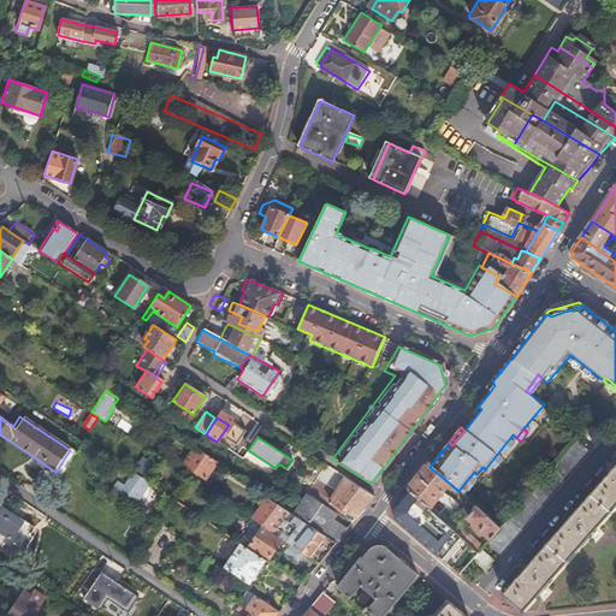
[(246,452),(253,443),(248,440),(241,450),(246,452)]
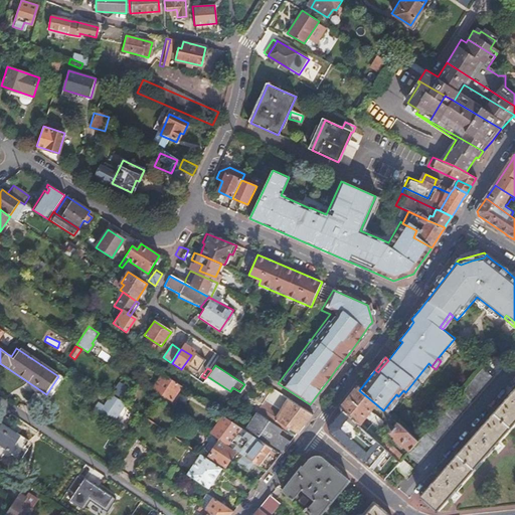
[(186,372),(195,378),(197,375),(188,370),(186,372)]
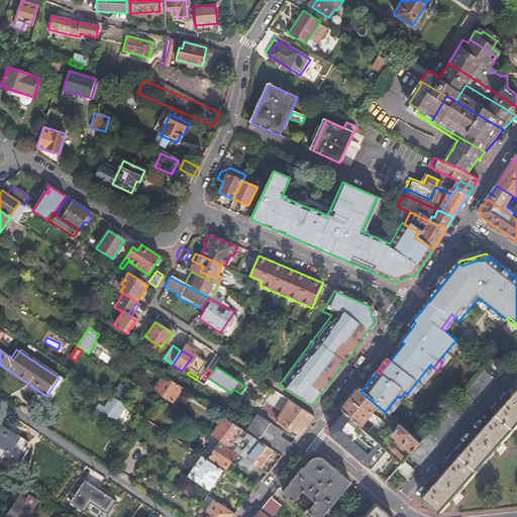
[(181,389),(163,377),(153,392),(172,404),(181,389)]
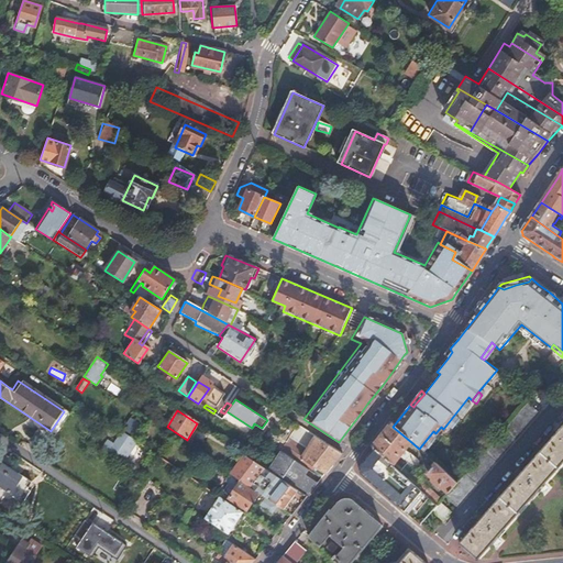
[(442,500),(438,506),(435,508),(446,518),(527,424),(516,414),(509,421),(506,426),(488,445),(457,483),(448,494),(442,500)]
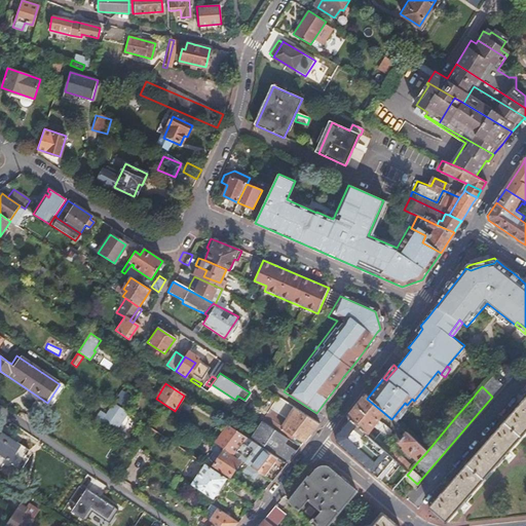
[(525,393),(428,509),(446,523),(525,429),(525,393)]
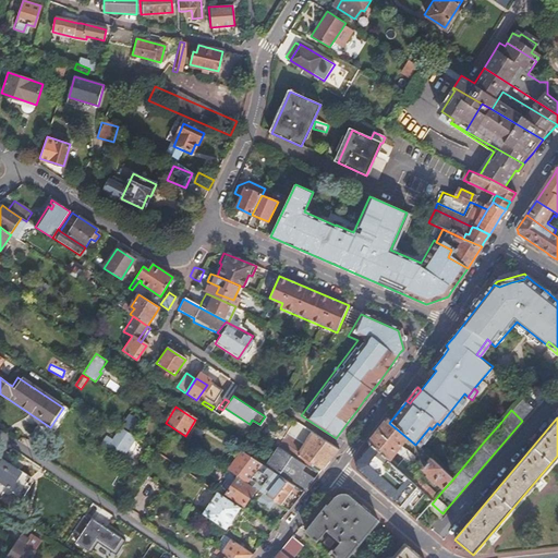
[(367,444),(420,489),(434,501),(438,496),(410,472),(413,468),(403,460),(407,457),(404,455),(400,458),(396,453),(408,438),(389,423),(387,420),(383,425),(375,435),(367,444)]
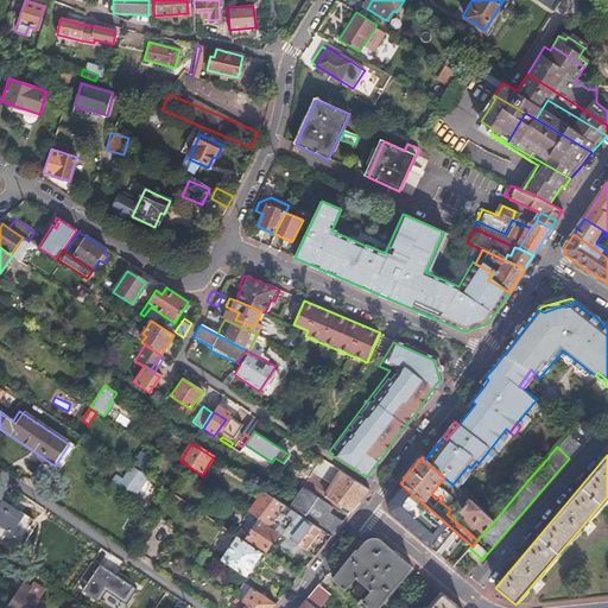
[(311,470),(301,486),(302,486),(305,488),(347,517),(353,510),(359,504),(363,496),(369,489),(325,461),(318,472),(333,480),(331,483),(311,470)]
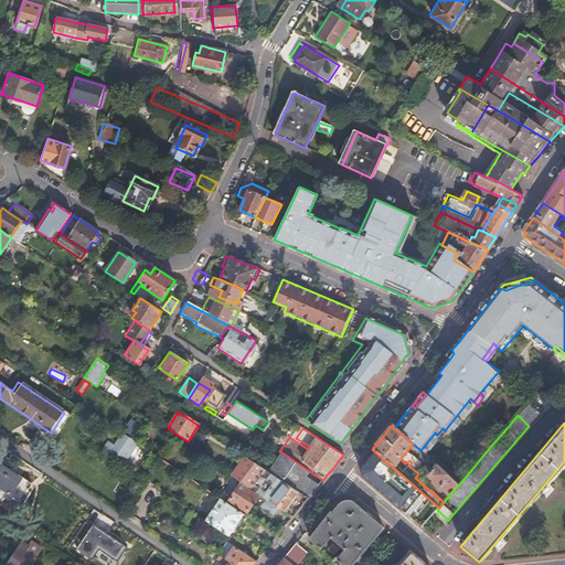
[(138,441),(121,432),(113,444),(107,439),(100,449),(114,458),(117,452),(127,458),(138,441)]
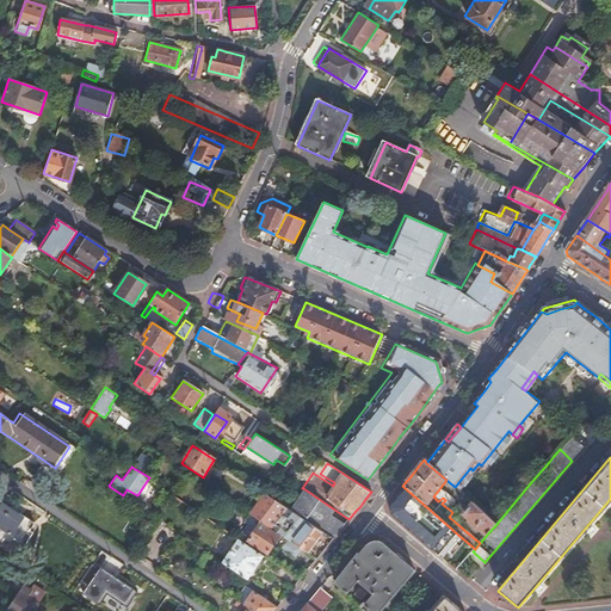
[(302,485),(307,473),(298,468),(292,480),(302,485)]
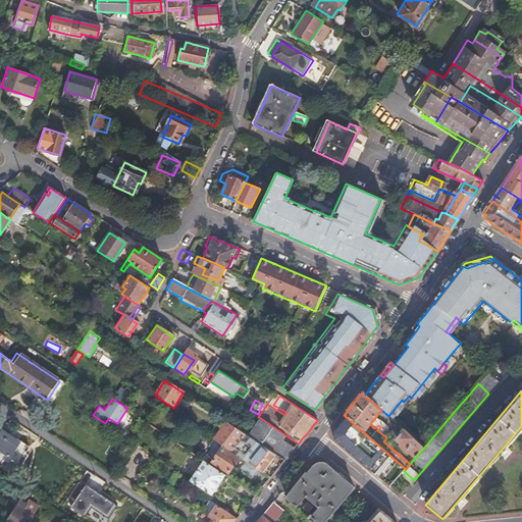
[(402,400),(388,416),(392,418),(404,402),(402,400)]
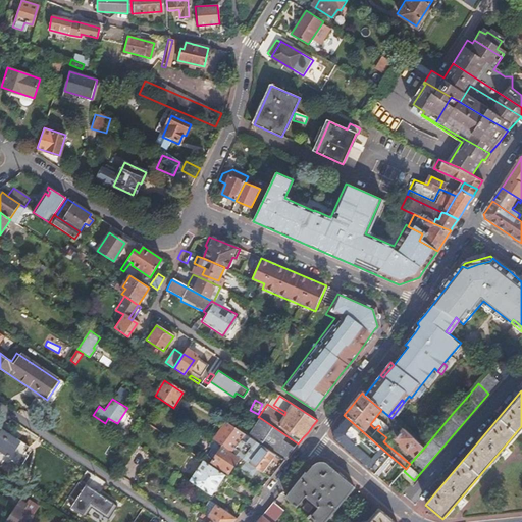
[(333,438),(376,476),(393,458),(344,415),(332,430),(332,434),(333,438)]
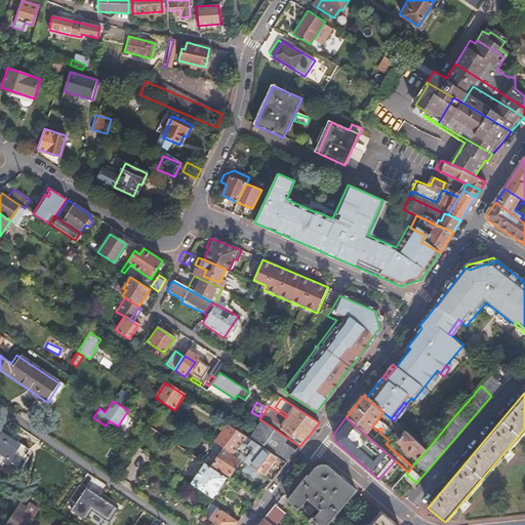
[(260,419),(249,435),(252,437),(264,421),(260,419)]
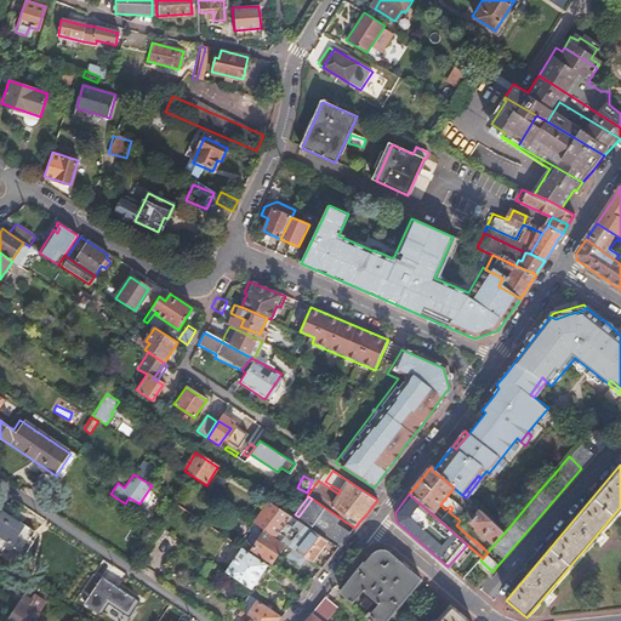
[(340,545),(354,528),(312,499),(298,517),(340,545)]
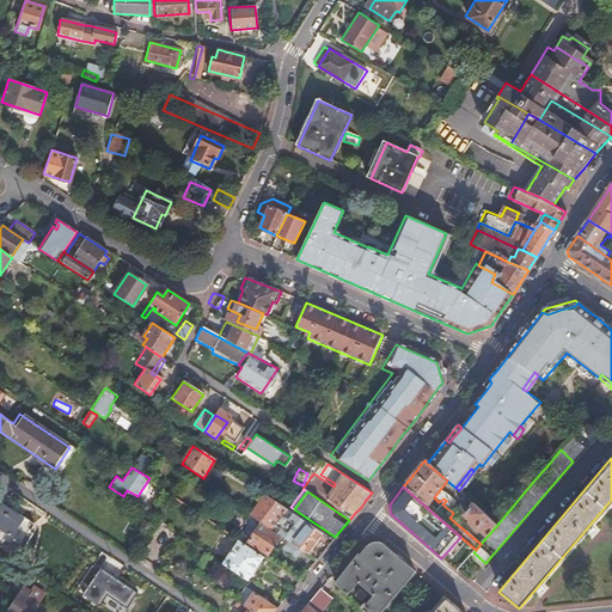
[(248,515),(279,537),(316,561),(319,557),(325,549),(332,540),(263,493),(248,515)]
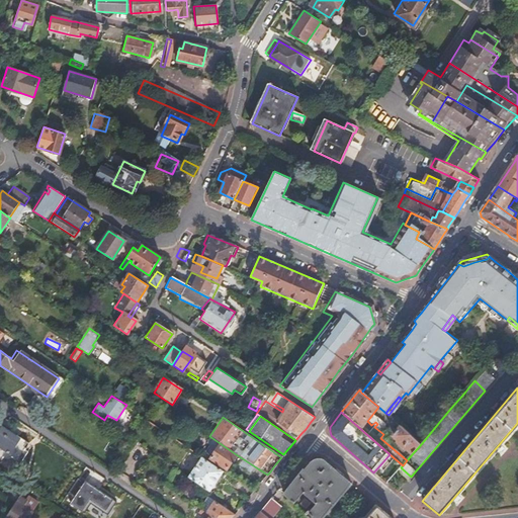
[(421,444),(403,428),(394,437),(412,454),(421,444)]
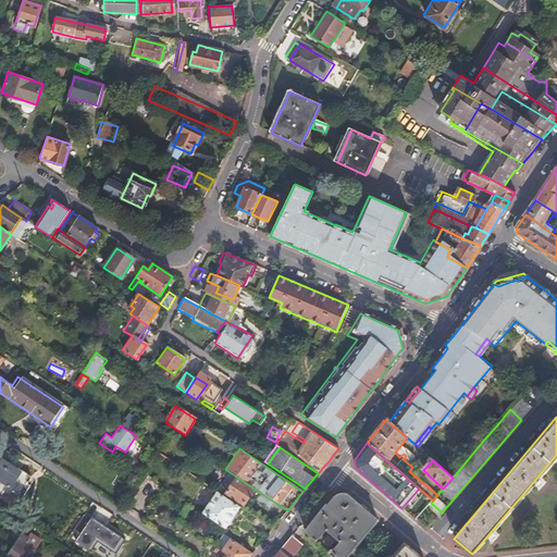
[(0,499),(8,489),(12,492),(12,493),(22,499),(25,496),(23,495),(32,481),(2,461),(0,465),(0,499)]
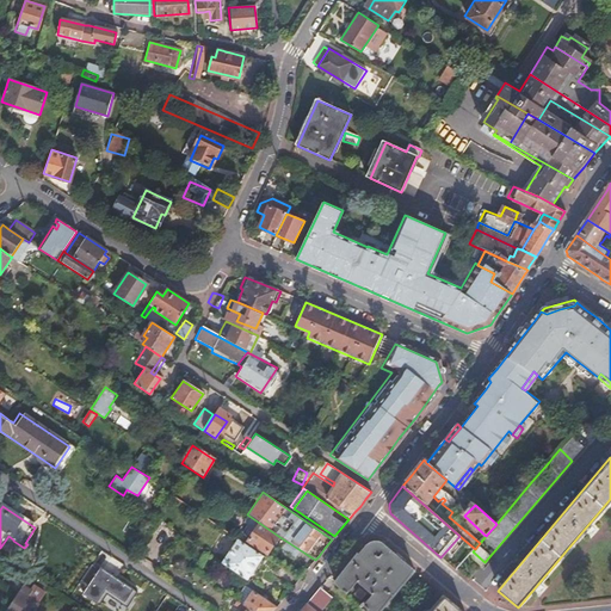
[(278,536),(247,514),(244,520),(247,524),(240,534),(247,539),(266,553),(278,536)]
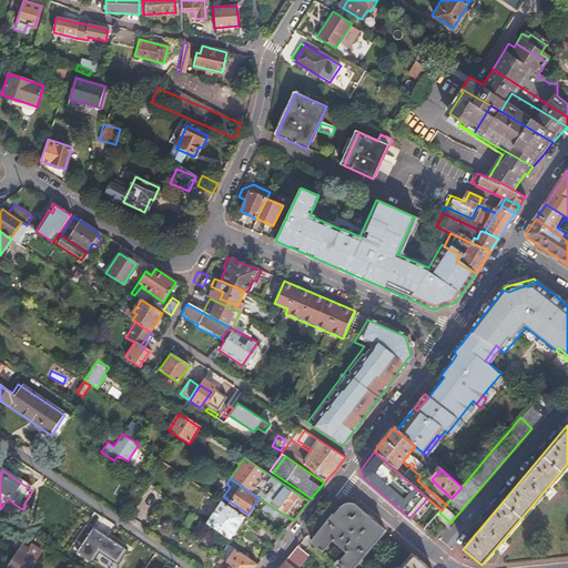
[(227,505),(222,501),(208,524),(230,538),(244,517),(227,505)]
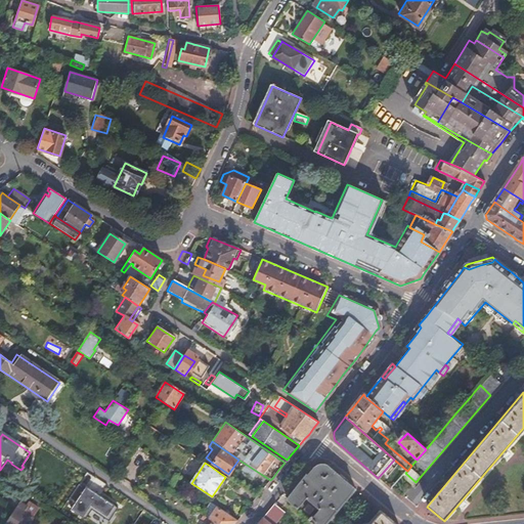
[(305,523),(330,523),(353,495),(328,475),(322,471),(320,470),(318,470),(316,470),(314,471),(309,474),(282,507),(292,514),(306,498),(319,509),(305,523)]
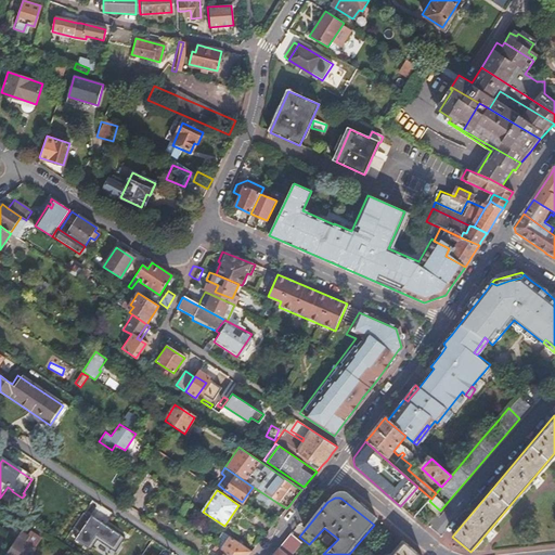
[(402,508),(403,510),(414,518),(415,518),(416,516),(424,508),(411,498),(402,508)]
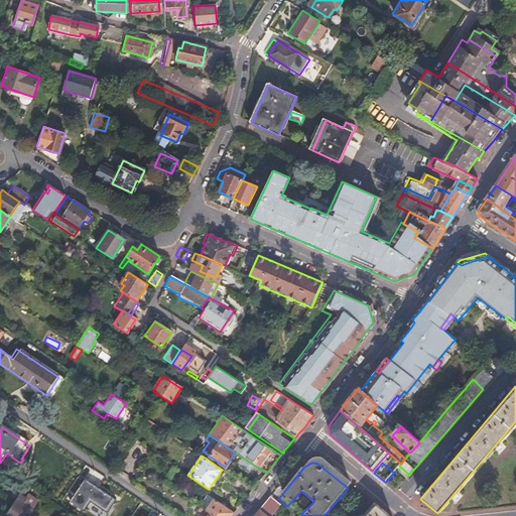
[(403,481),(394,473),(387,480),(397,488),(403,481)]
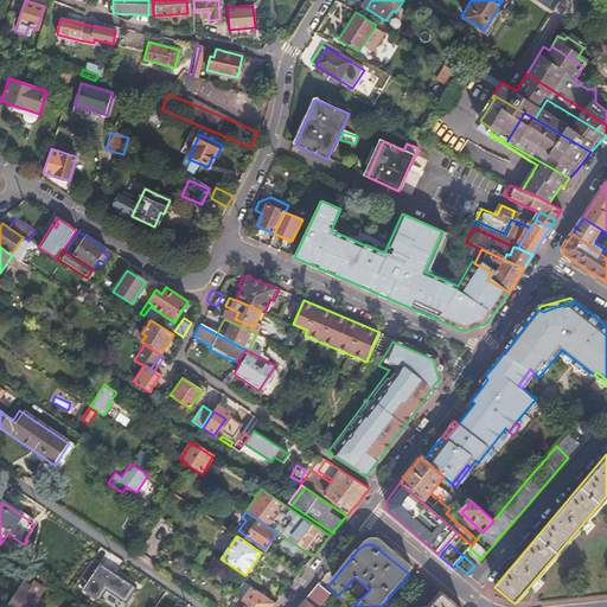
[(133,585),(98,562),(97,564),(90,558),(80,574),(87,580),(81,588),(96,599),(104,586),(123,599),(133,585)]
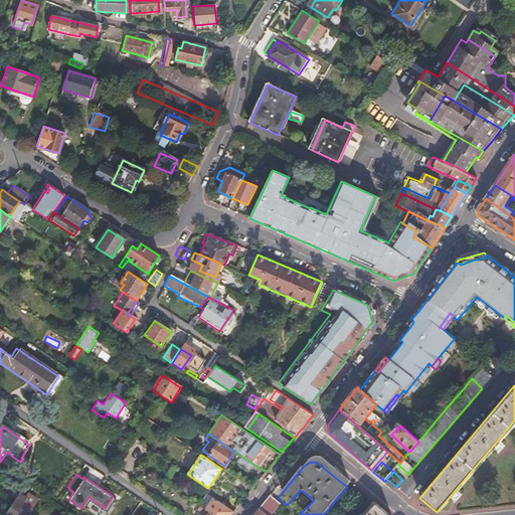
[(20,493),(9,511),(15,514),(26,514),(31,508),(24,504),(28,499),(20,493)]
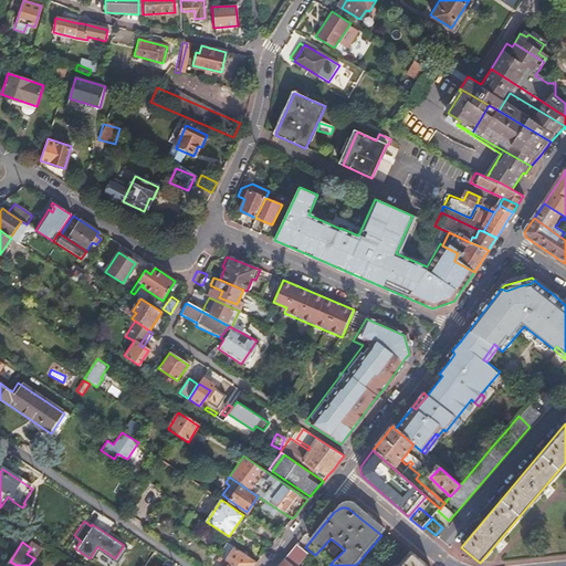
[(0,561),(9,547),(3,543),(0,547),(0,561)]
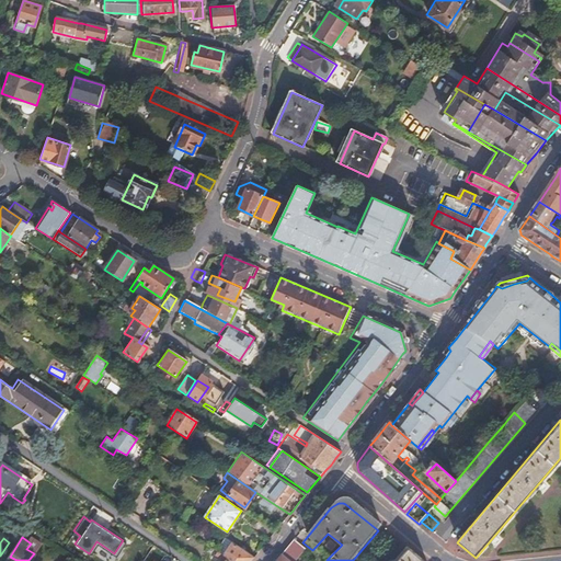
[(230,540),(221,553),(227,558),(231,560),(251,560),(254,557),(230,540)]
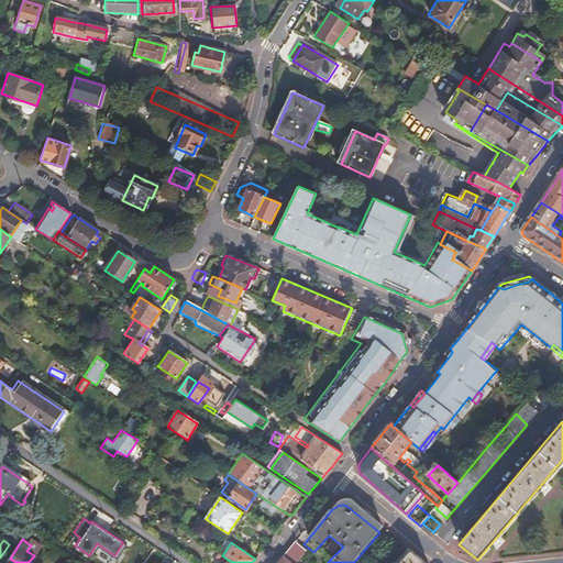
[(293,547),(279,562),(297,562),(304,555),(293,547)]
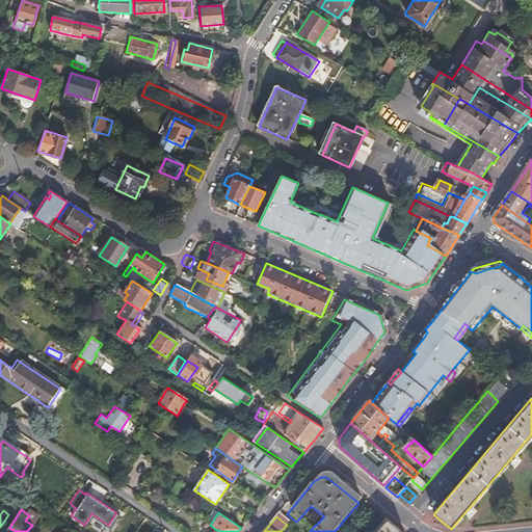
[(401,531),(386,519),(374,531),(401,531)]
